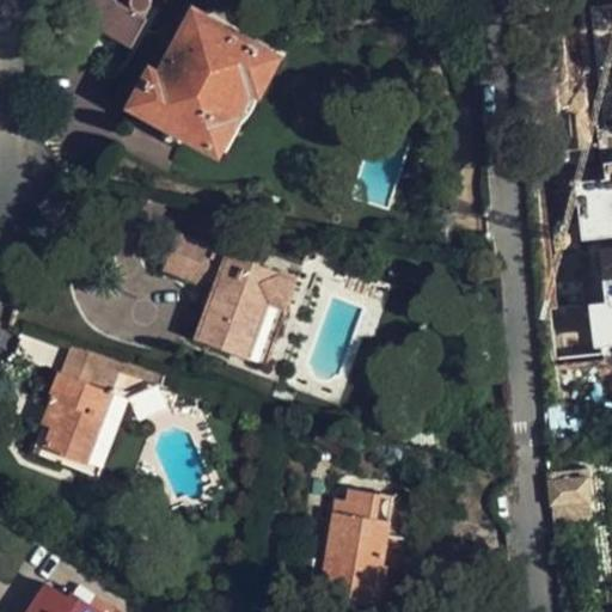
[(83,0),(74,17),(105,35),(106,34),(132,47),(146,18),(142,16),(148,10),(152,5),(150,0),(83,0)]
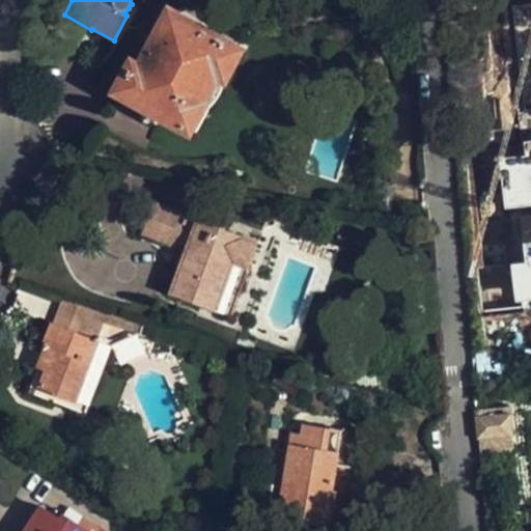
[(132,61),(117,88),(191,129),(204,106),(200,104),(218,73),(225,76),(240,49),(169,10),(139,65),(132,61)]
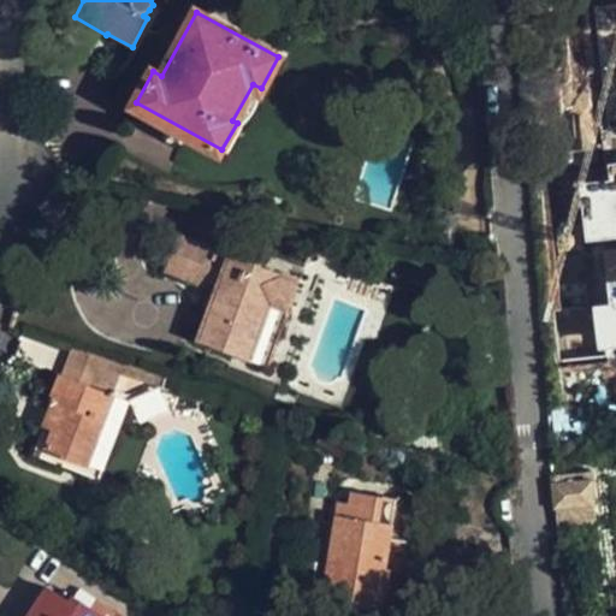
[(604,155),(615,154),(615,128),(604,128),(604,155)]
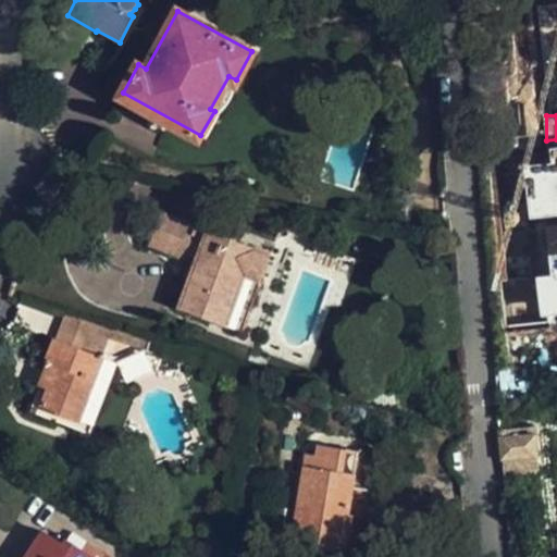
[(533,250),(542,322),(556,320),(556,145),(552,146),(553,160),(525,163),(532,221),(545,220),(548,248),(533,250)]
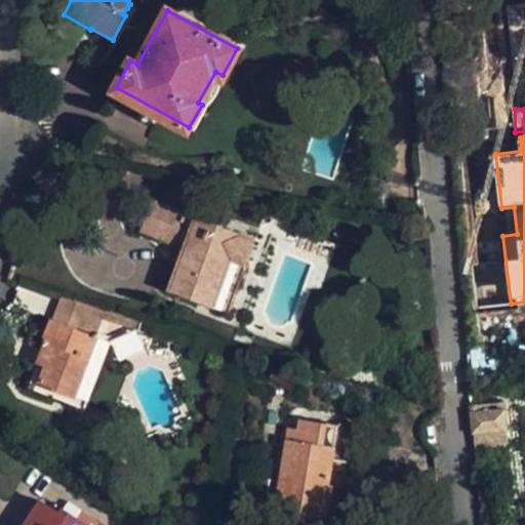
[(240,264),(250,235),(147,198),(135,230),(180,246),(165,289),(210,305),(227,258),(240,264)]
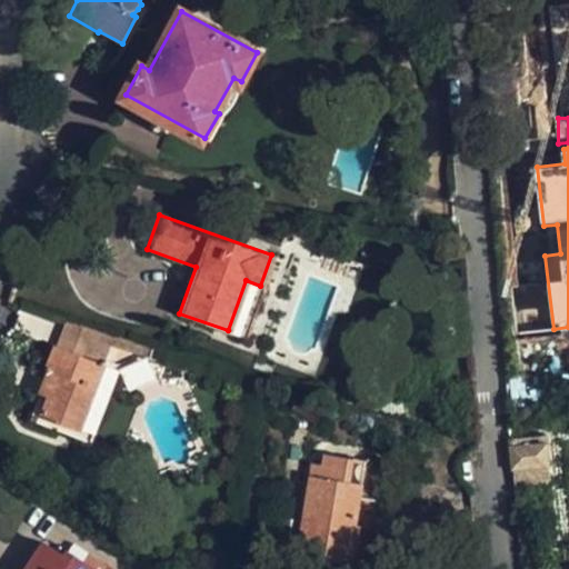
[(242,336),(260,286),(246,280),(228,330),(242,336)]
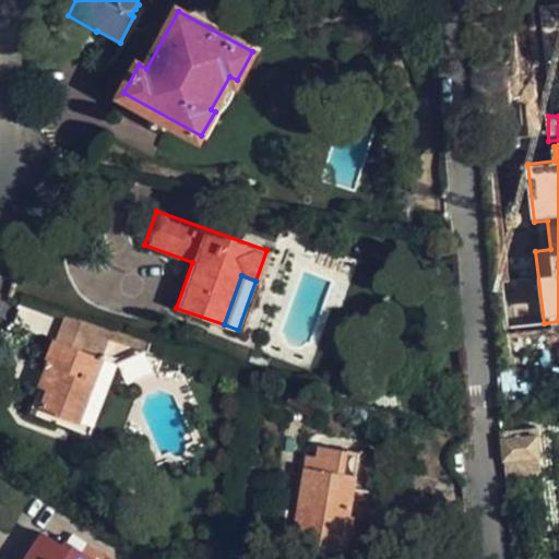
[(102,355),(113,329),(59,311),(43,361),(46,364),(31,404),(50,412),(47,420),(90,436),(118,360),(102,355)]
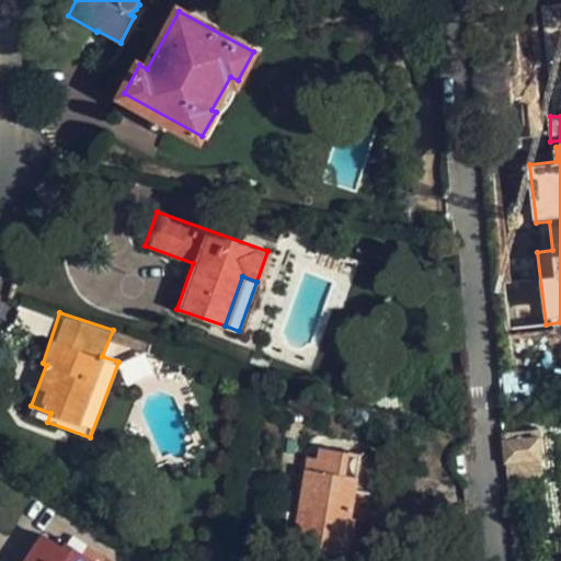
[(510,482),(519,481),(542,479),(538,434),(505,437),(510,482)]
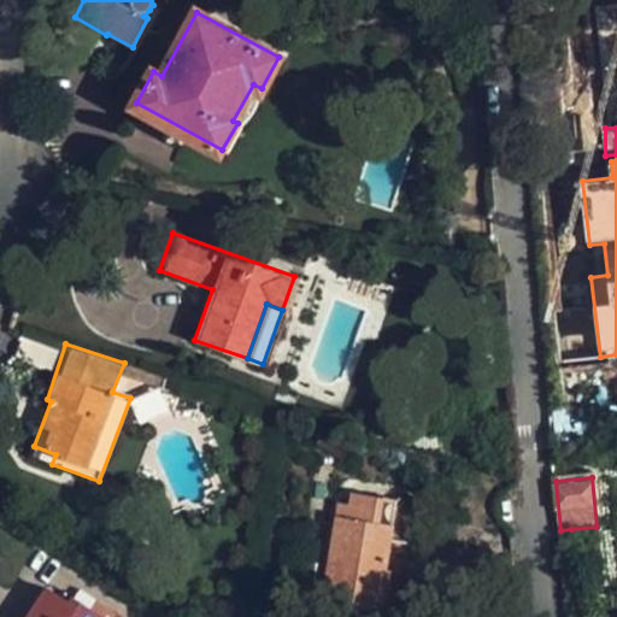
[(348,505),(336,504),(325,592),(354,595),(353,606),(377,610),(385,604),(389,591),(393,569),(388,569),(398,497),(351,492),(348,505)]
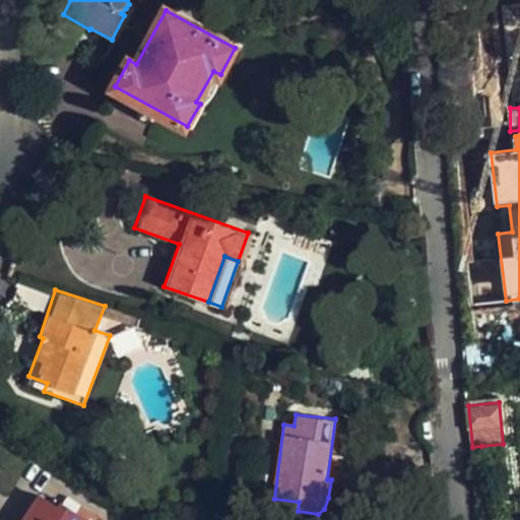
[(472,447),(478,507),(489,506),(481,446),(472,447)]
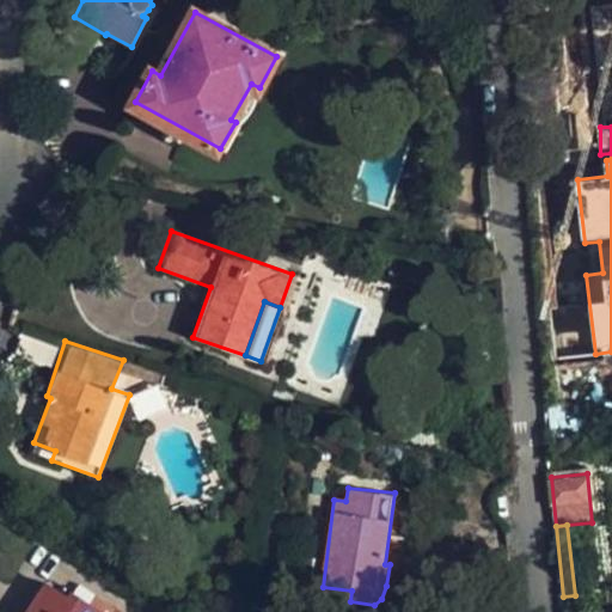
[(71,594),(49,579),(26,611),(109,611),(112,607),(99,598),(96,604),(74,589),(71,594)]
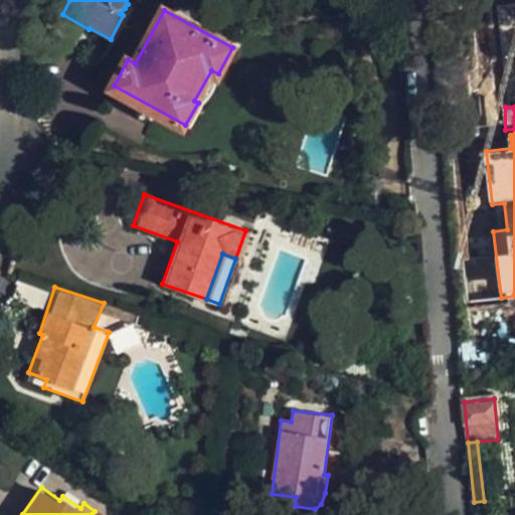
All buildings are outlined.
